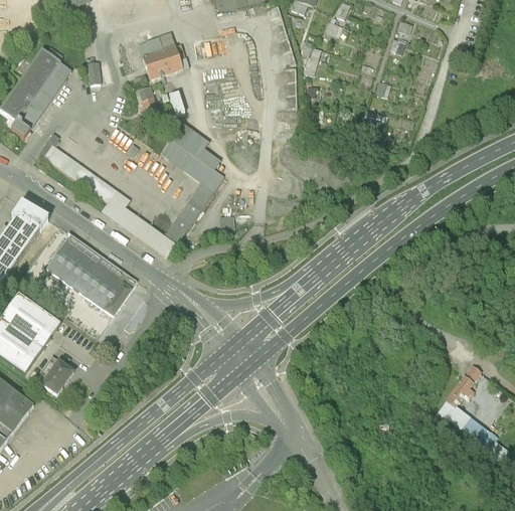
[(91,1),(91,0),(40,0),(46,11),(61,0),(74,0),(76,4),(91,1)]
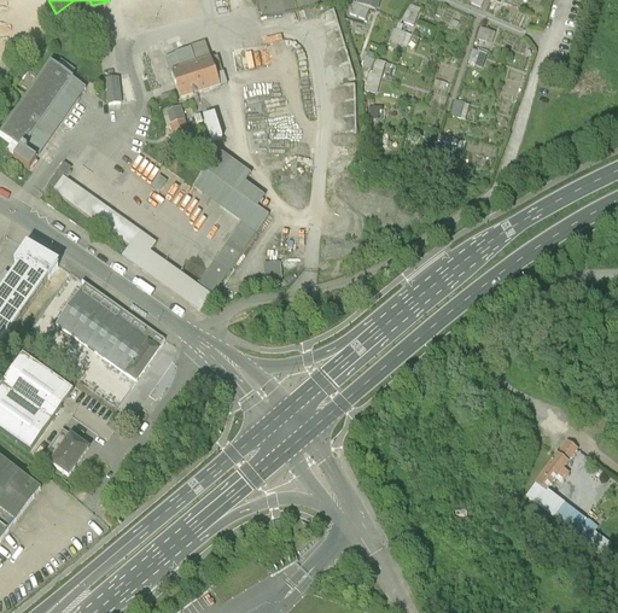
[(369,5),(356,0),(351,12),(365,17),(369,5)]
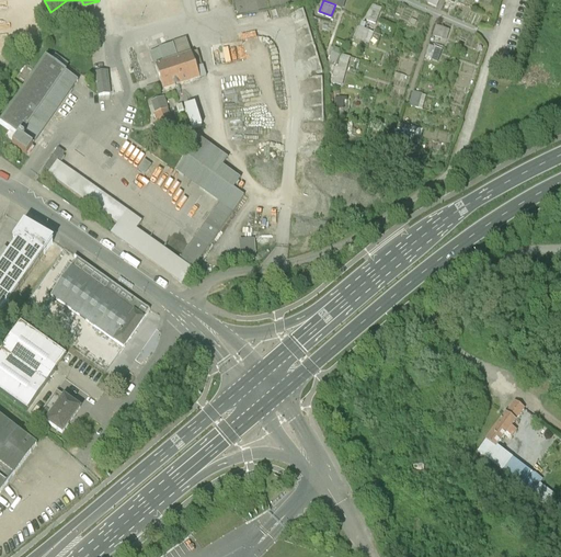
[(445,38),(449,26),(435,21),(431,33),(445,38)]
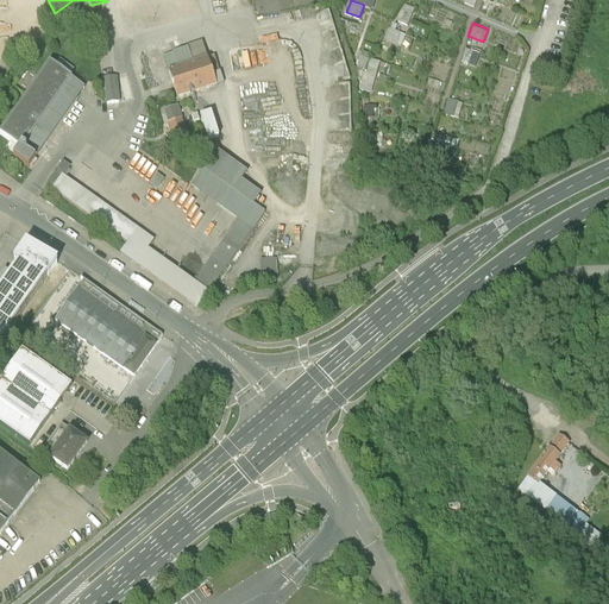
[(389,24),(382,41),(396,46),(403,30),(389,24)]
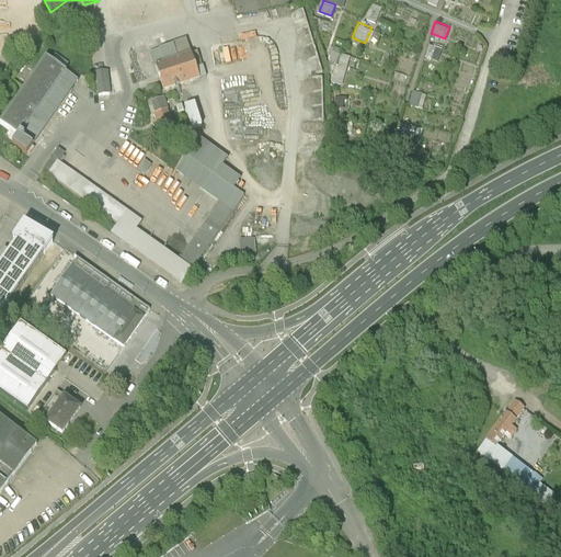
[(424,53),(437,57),(442,45),(428,41),(424,53)]
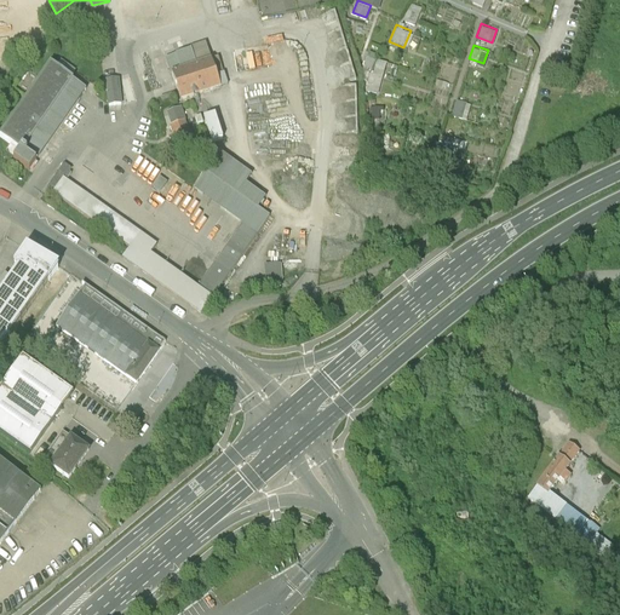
[(176,51),(181,63),(196,57),(191,46),(176,51)]
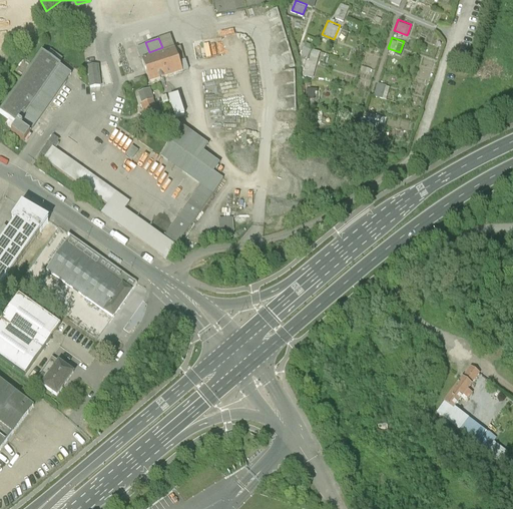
[(181,44),(175,46),(183,69),(189,67),(181,44)]
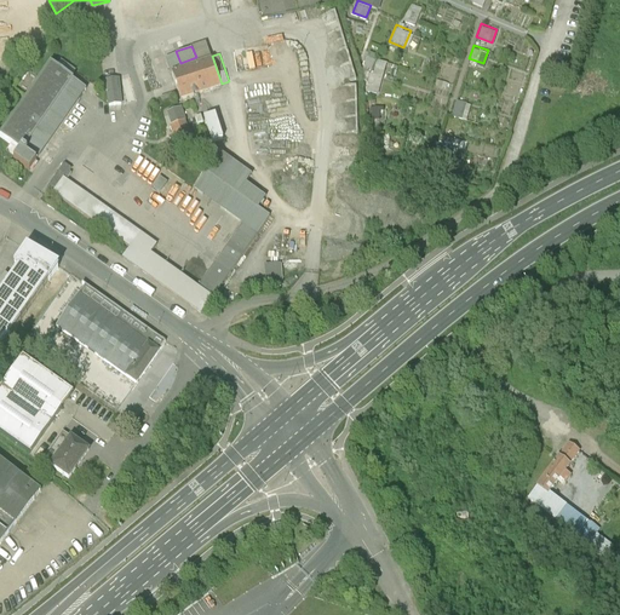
[(172,69),(182,98),(222,84),(212,56),(172,69)]
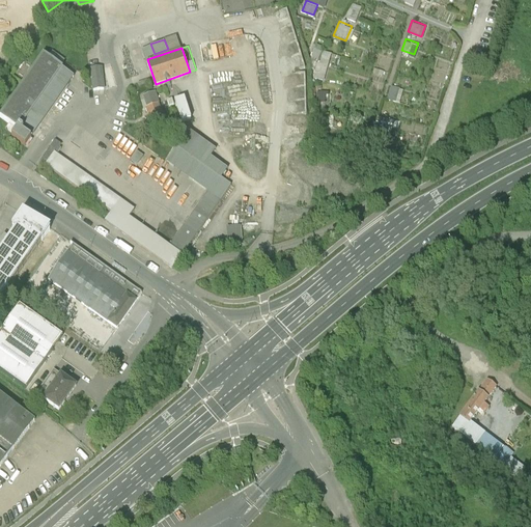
[(325,77),(330,50),(319,48),(314,75),(325,77)]
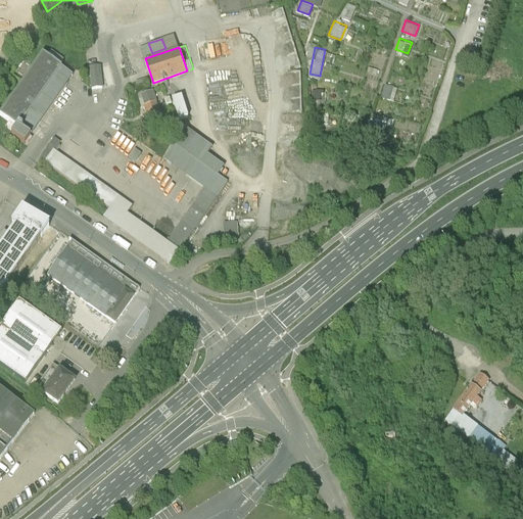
[(43,52),(1,111),(17,124),(31,133),(74,74),(43,52)]
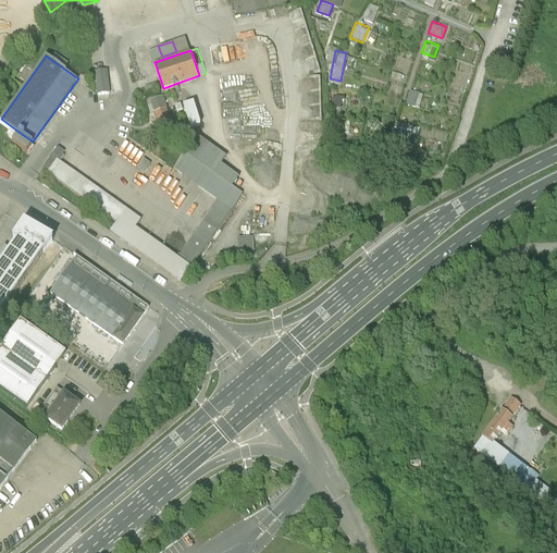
[(110,90),(108,68),(96,69),(98,91),(110,90)]
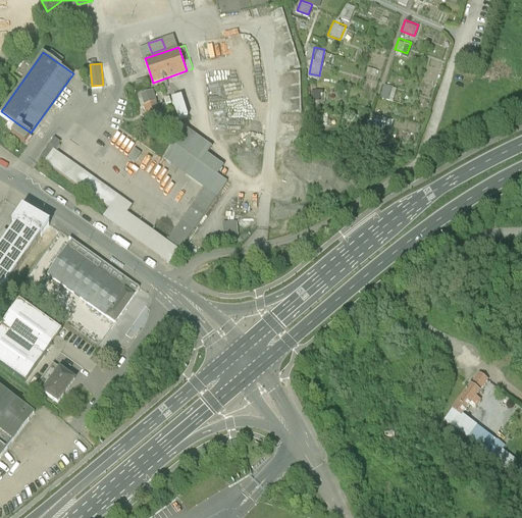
[(379,94),(387,96),(392,83),(383,81),(379,94)]
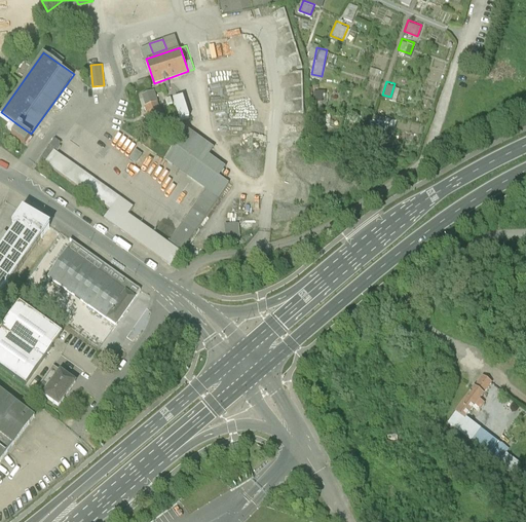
[(140,90),(141,121),(156,120),(154,90),(140,90)]
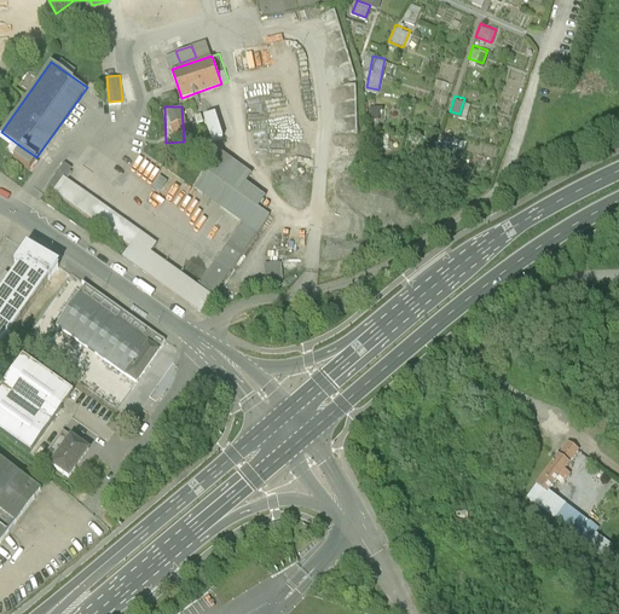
[(224,137),(217,113),(204,116),(213,140),(224,137)]
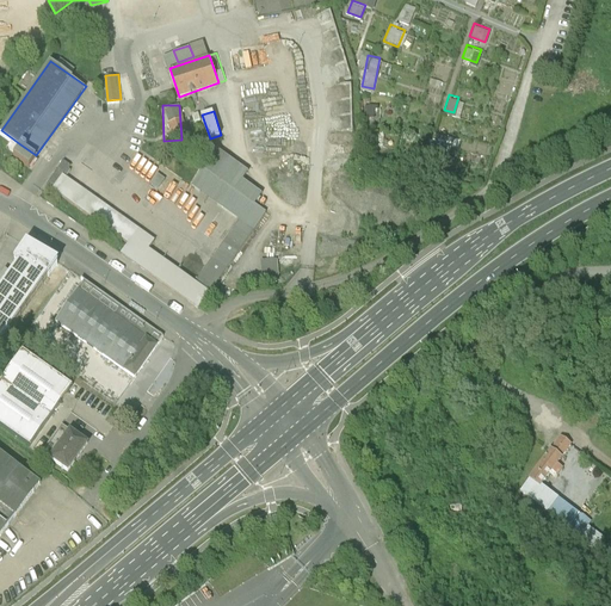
[(437,129),(434,138),(457,144),(460,135),(437,129)]
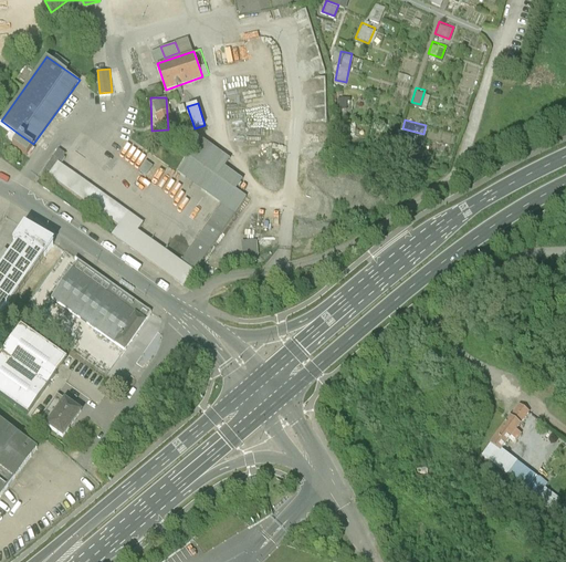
[(28,153),(33,144),(19,134),(13,143),(28,153)]
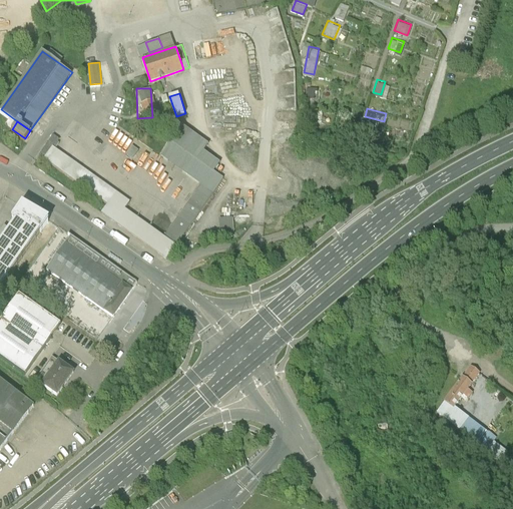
[(254,141),(253,125),(242,126),(243,142),(254,141)]
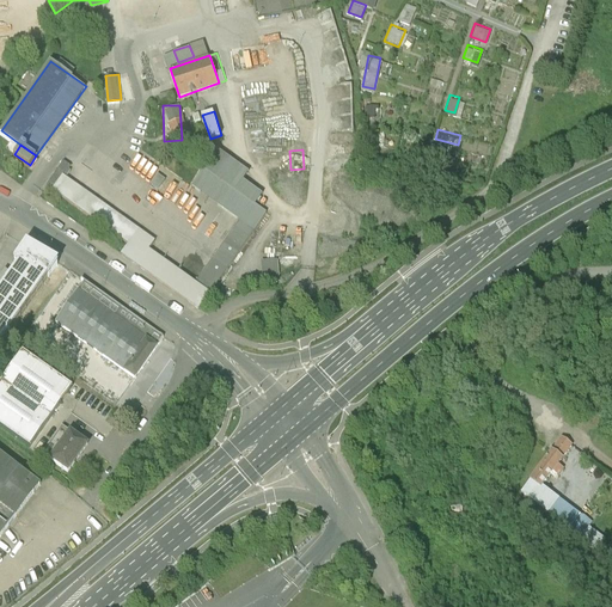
[(427,166),(446,171),(448,158),(429,154),(427,166)]
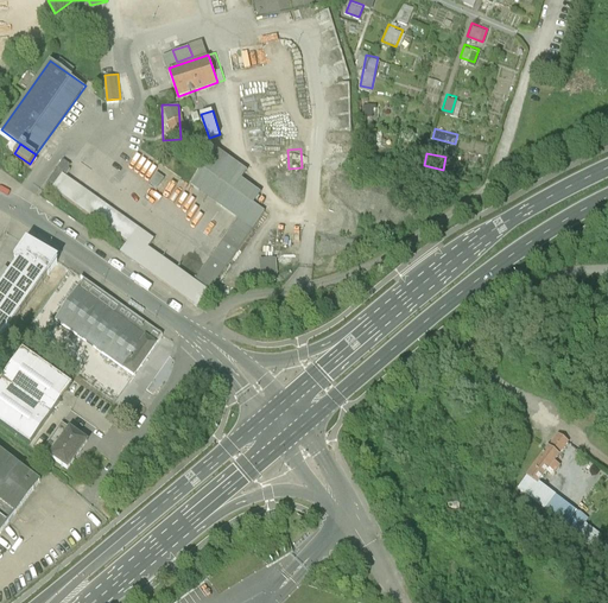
[(45,182),(51,186),(62,171),(65,173),(70,166),(68,164),(70,162),(63,157),(45,182)]
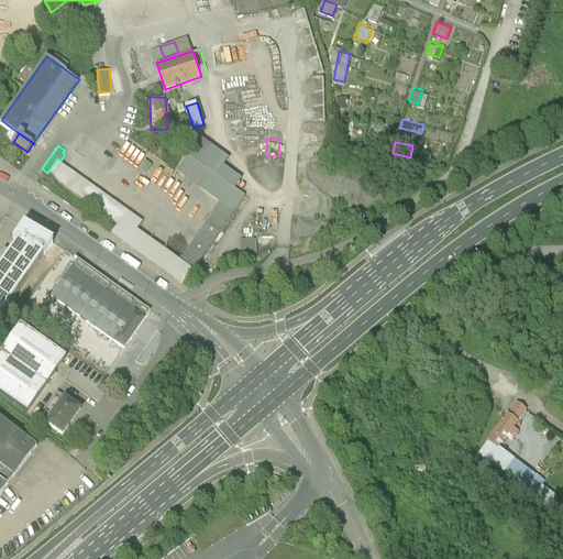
[(220,199),(179,255),(194,265),(245,193),(185,151),(174,166),(220,199)]
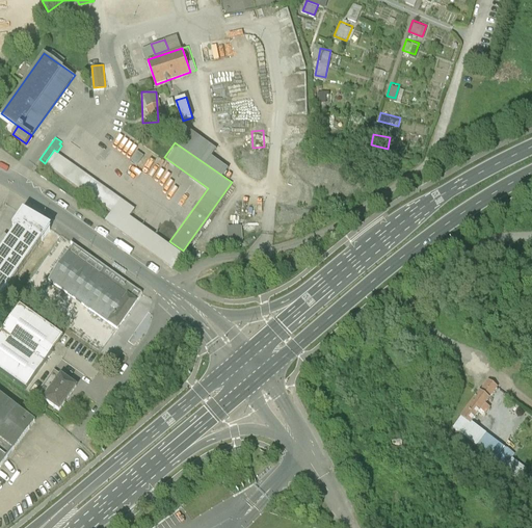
[(54,150),(45,163),(112,210),(106,219),(173,266),(183,251),(169,241),(130,213),(135,206),(57,152),(54,150)]
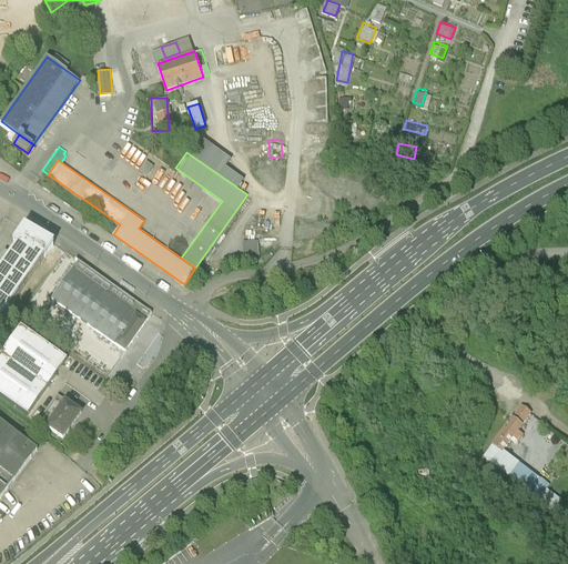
[(0,320),(54,242),(26,224),(14,239),(13,241),(13,244),(14,245),(17,248),(0,270),(0,320)]
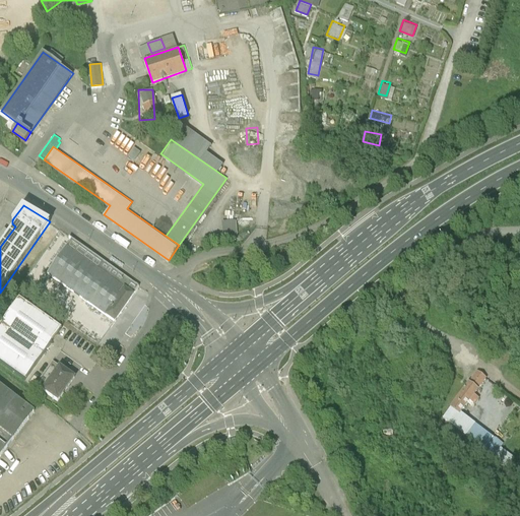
[(238,237),(236,217),(222,218),(223,238),(238,237)]
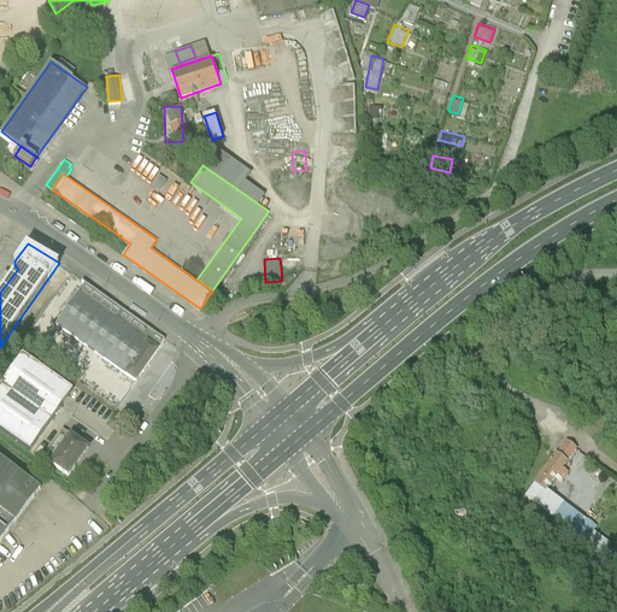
[(56,323),(84,281),(71,270),(23,337),(34,345),(52,321),(56,323)]
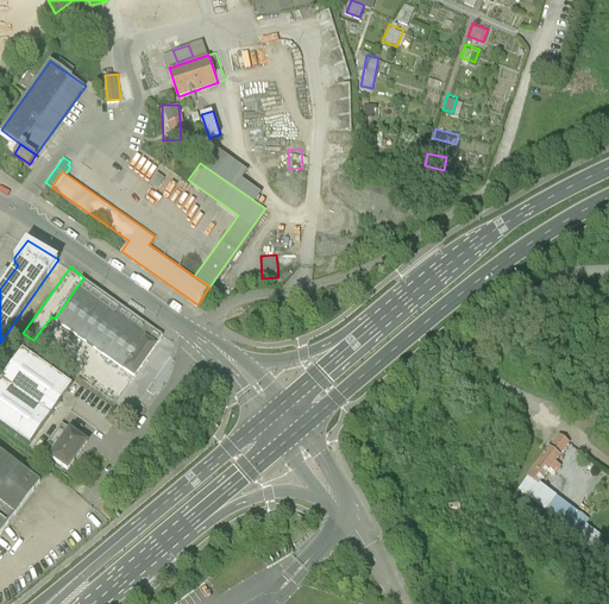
[(83,277),(55,319),(135,375),(158,343),(157,341),(163,333),(83,277)]
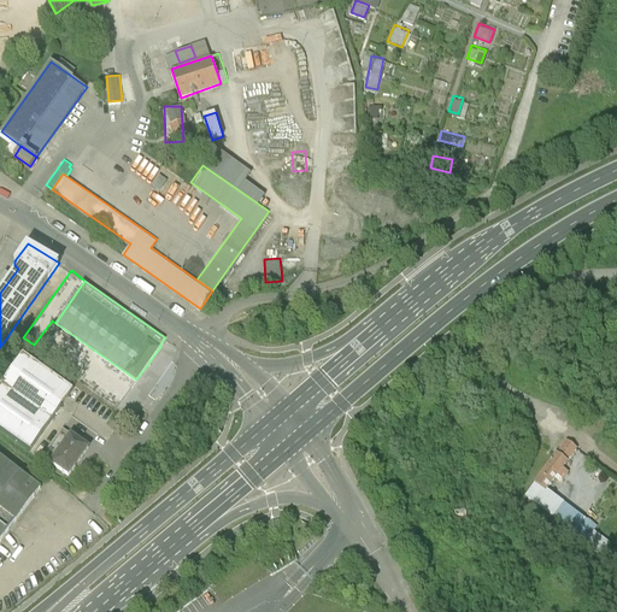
[(616,416),(607,409),(600,418),(616,430),(616,416)]
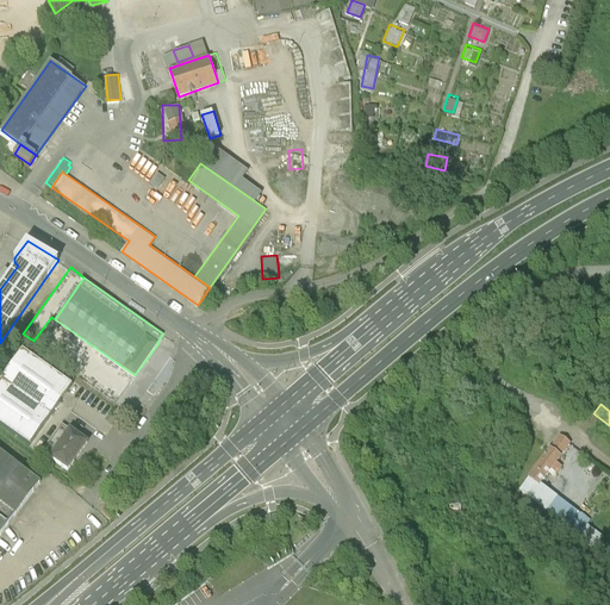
[(62,423),(43,450),(70,469),(89,441),(62,423)]
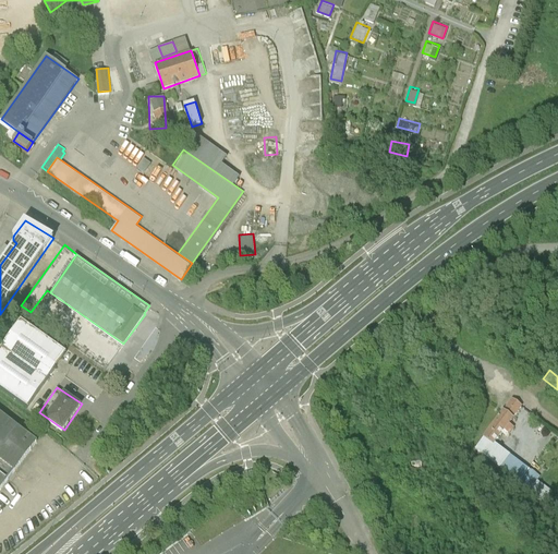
[(522,404),(512,396),(483,433),(493,441),(522,404)]
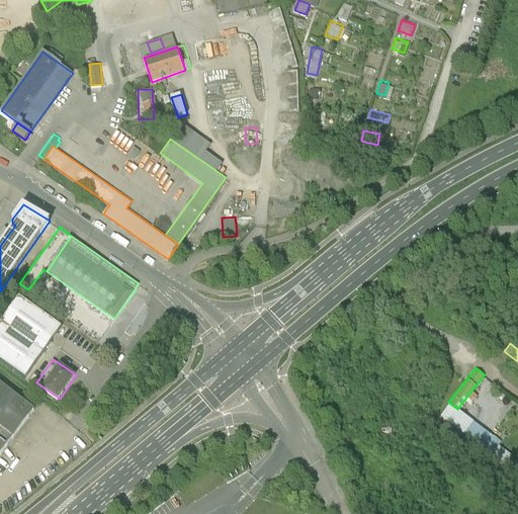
[(0,425),(13,436),(34,410),(0,382),(0,425)]
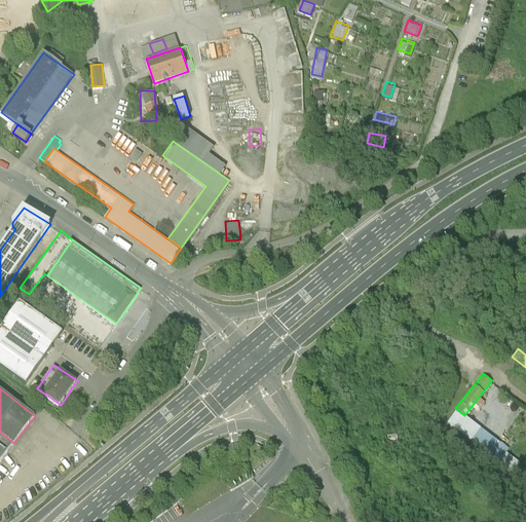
[(504,449),(508,445),(477,424),(467,439),(514,469),(520,459),(504,449)]
